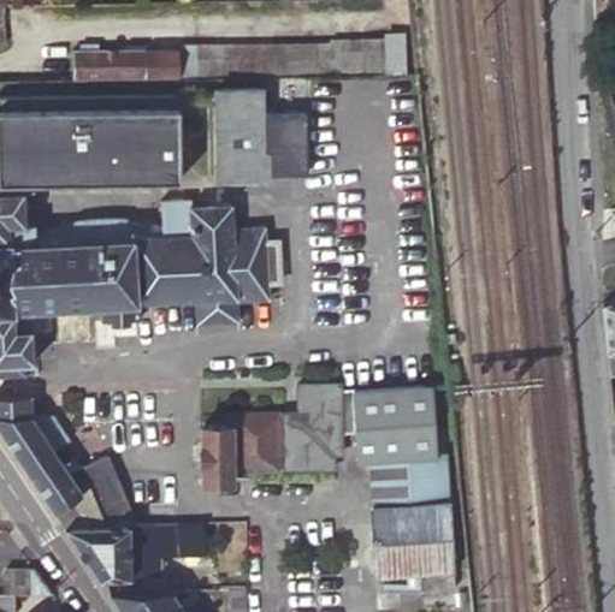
[(347,78),(406,77),(406,40),(388,40),(388,45),(331,45),(331,48),(238,49),(179,49),(179,52),(146,51),(146,48),(125,48),(125,52),(100,52),(100,47),(82,47),(82,52),(75,52),(75,83),(87,83),(152,82),(206,81),(265,79),(308,78),(347,78)]
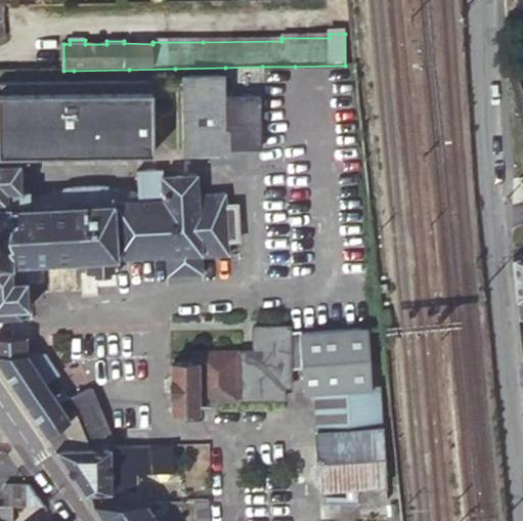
[(225,78),(184,78),(185,154),(230,153),(230,150),(262,150),(261,99),(225,99),(225,78)]
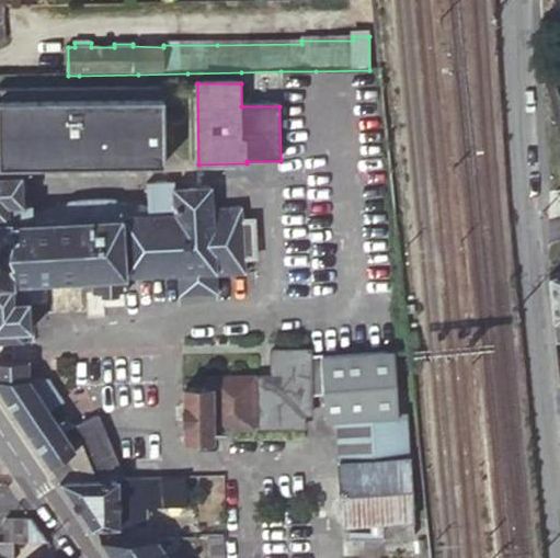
[(163,89),(0,91),(0,161),(38,161),(48,171),(164,169),(163,89)]
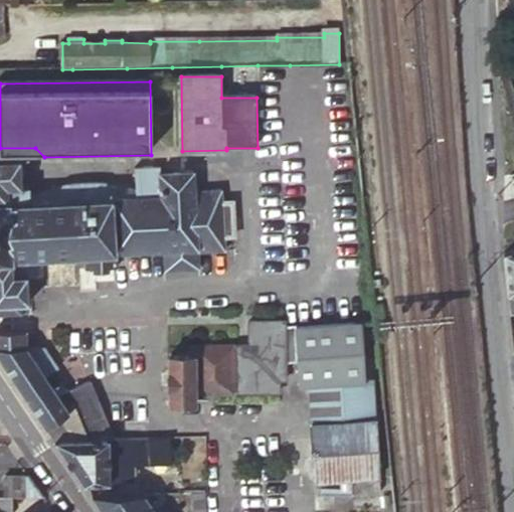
[(35,148),(0,148),(0,157),(44,157),(35,148)]
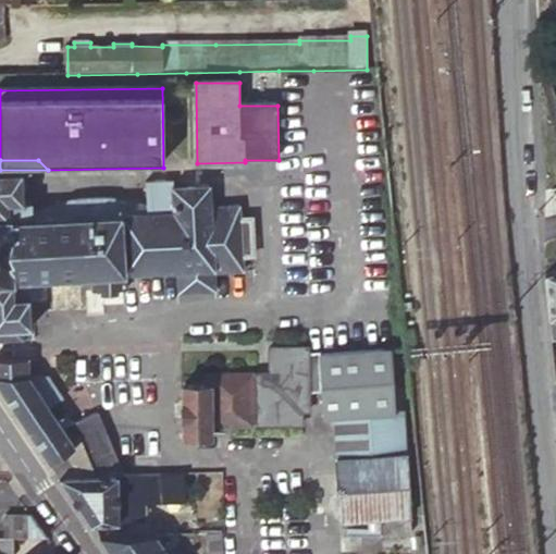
[(22,172),(0,172),(0,343),(23,342),(22,330),(32,329),(29,299),(38,298),(38,292),(45,291),(45,280),(93,277),(94,293),(127,292),(126,275),(176,272),(177,294),(215,293),(214,274),(244,273),(243,258),(254,258),(251,220),(241,220),(241,208),(211,209),(210,186),(195,187),(174,188),(173,183),(146,184),(147,216),(121,217),(114,201),(89,202),(69,204),(63,220),(33,221),(32,202),(24,204),(22,172)]
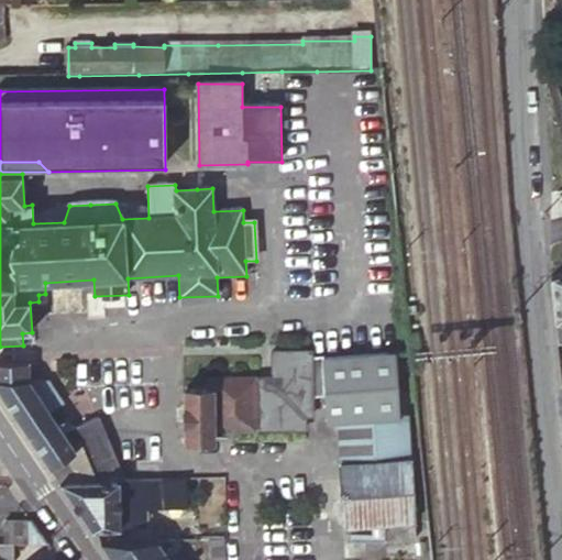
[(561,278),(552,281),(553,298),(555,317),(558,336),(559,348),(561,347),(561,278)]
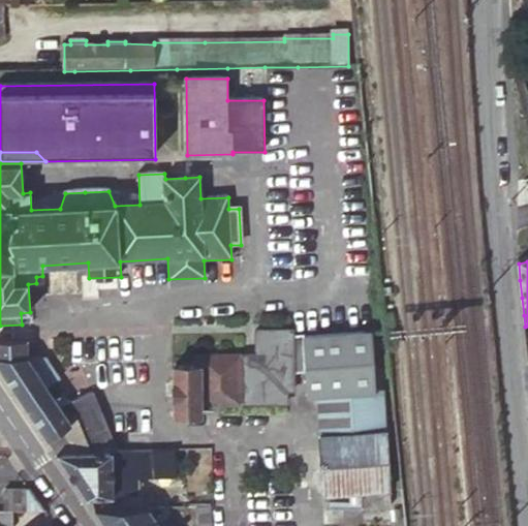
[(286,392),(293,392),(292,373),(307,372),(306,337),(306,336),(292,336),(292,330),(255,331),(255,357),(198,357),(198,368),(173,368),(173,416),(199,416),(199,406),(287,404),(286,392)]
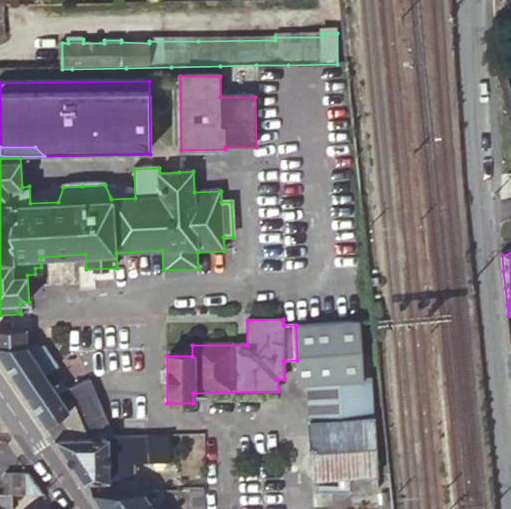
[(364,385),(363,325),(296,326),(297,360),(297,385),(306,385),(364,385)]
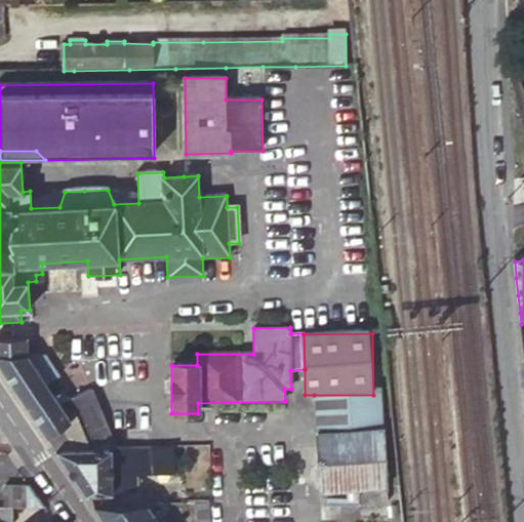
[(0,339),(0,367),(9,382),(23,401),(37,423),(55,450),(116,448),(85,393),(62,402),(57,394),(51,397),(45,385),(56,377),(45,354),(26,355),(25,340),(0,339)]
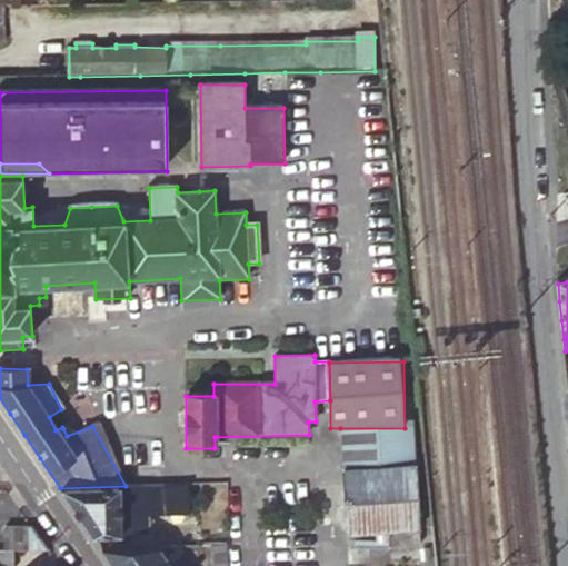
[(415,427),(405,428),(340,428),(344,482),(417,479),(415,427)]
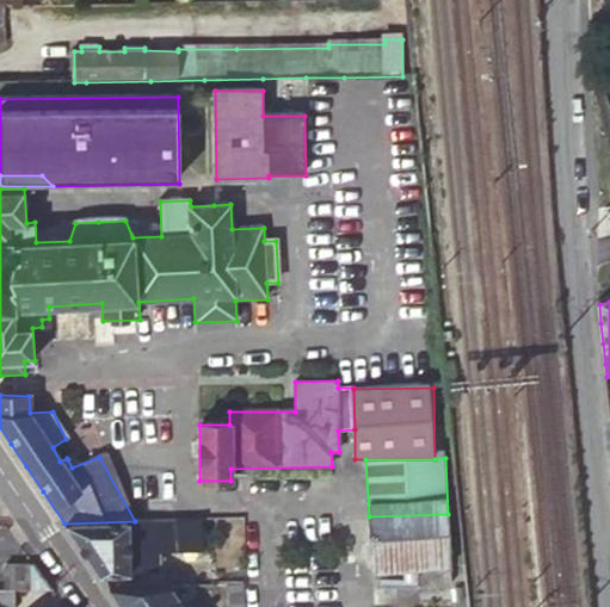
[(450,594),(448,514),(369,516),(371,580),(417,577),(417,595),(450,594)]
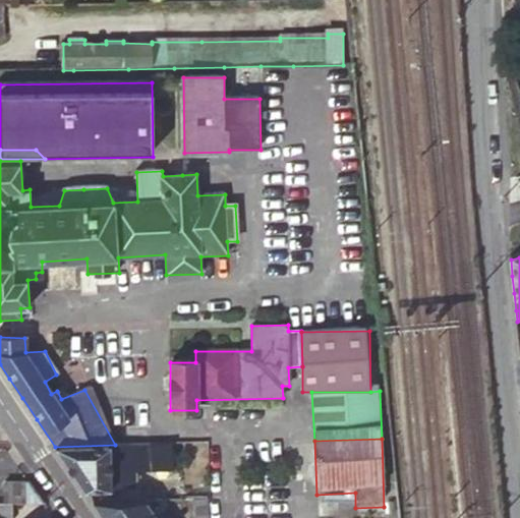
[(177,444),(115,445),(55,447),(74,475),(84,491),(110,491),(110,488),(134,487),(133,471),(150,470),(150,473),(173,473),(172,450),(177,450),(177,444)]
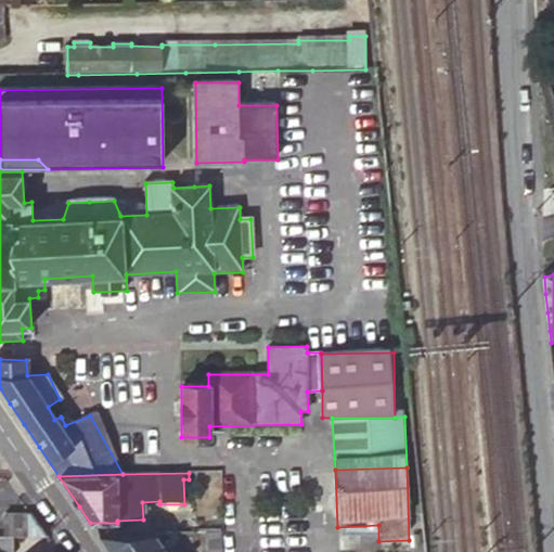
[(9,537),(47,537),(30,514),(5,514),(5,537),(9,537)]
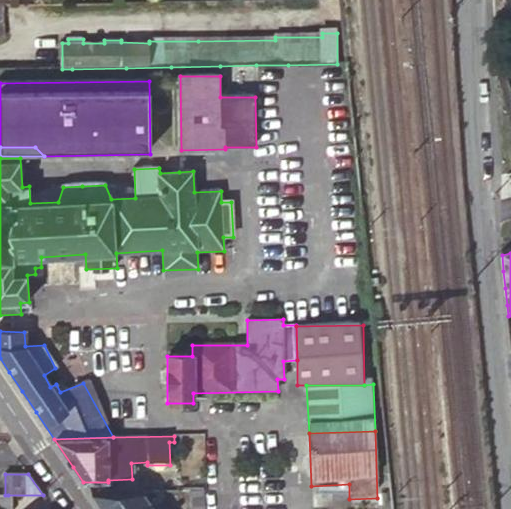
[(143,492),(91,493),(101,508),(154,508),(143,492)]
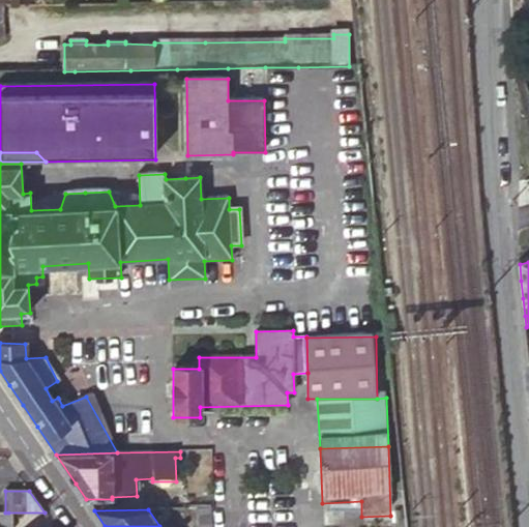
[(0,513),(0,526),(8,526),(8,513),(5,513),(0,513)]
